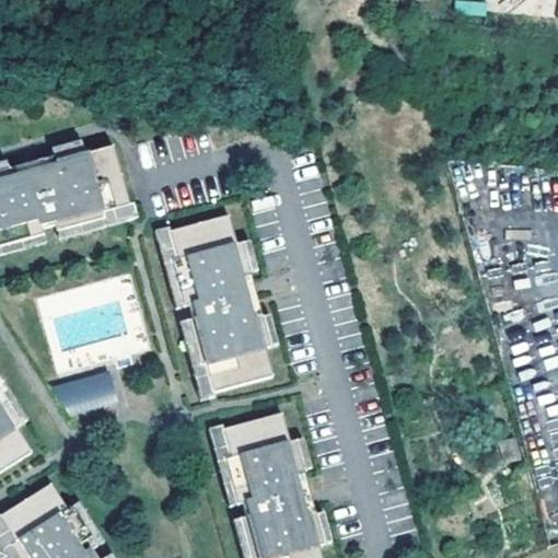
[(454,0),(454,10),(481,11),(483,0),(454,0)]
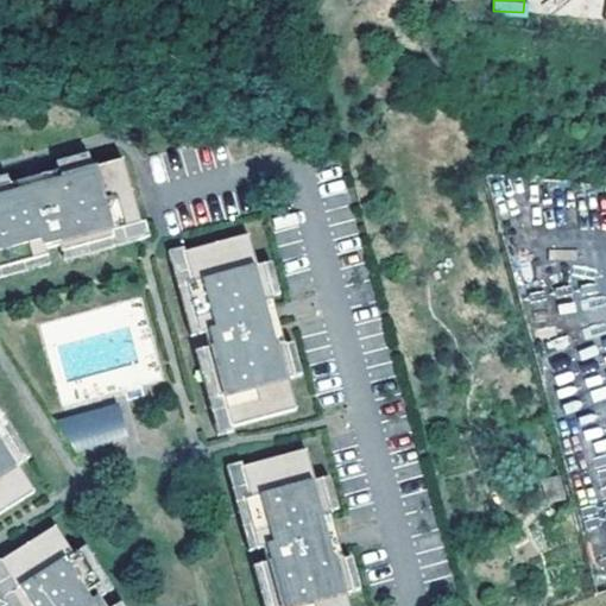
[(88,150),(56,158),(58,166),(90,158),(88,150)]
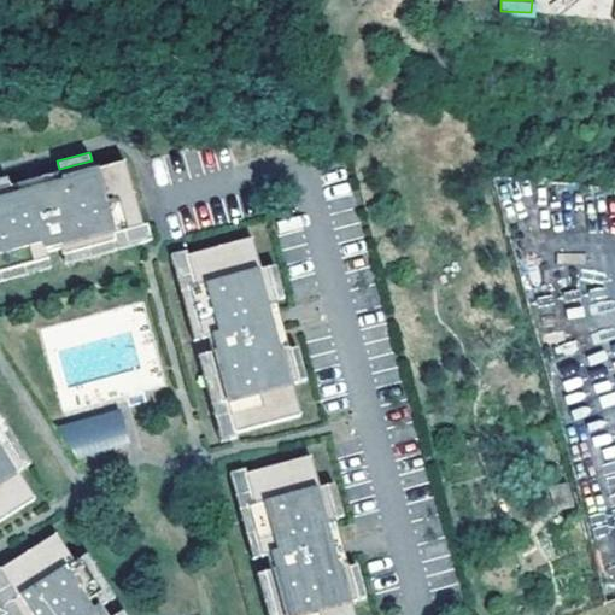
[(0,268),(48,256),(63,252),(112,238),(111,232),(142,223),(142,221),(126,158),(94,167),(92,160),(59,169),(11,183),(0,186),(0,268)]
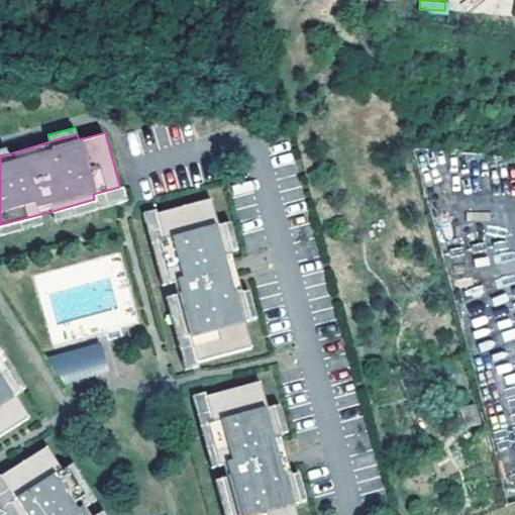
[(6,145),(0,147),(0,156),(9,153),(6,145)]
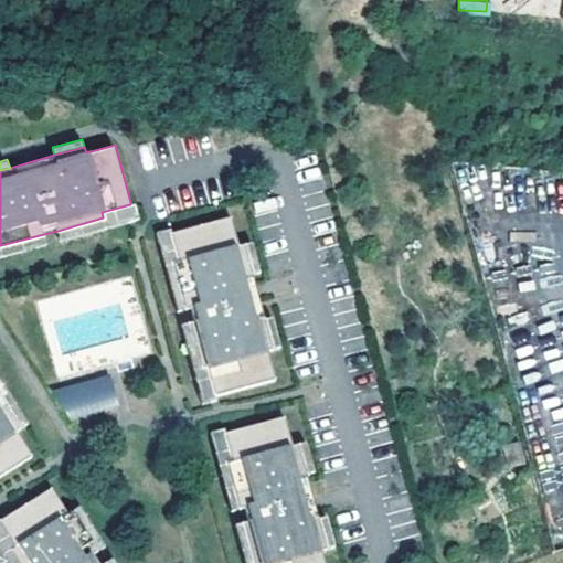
[(103,218),(57,231),(60,237),(139,216),(135,202),(130,202),(130,204),(102,212),(103,218)]
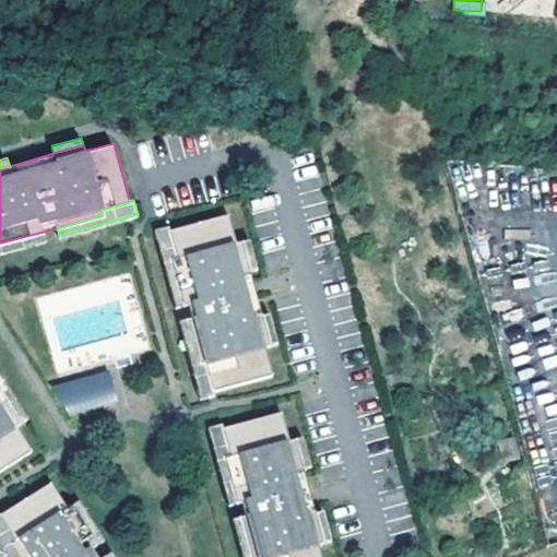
[(235,241),(227,213),(169,228),(177,258),(172,259),(184,305),(189,303),(193,316),(187,318),(200,363),(205,362),(214,390),(214,389),(272,374),(263,345),(269,343),(261,313),(249,270),(240,239),(235,241)]
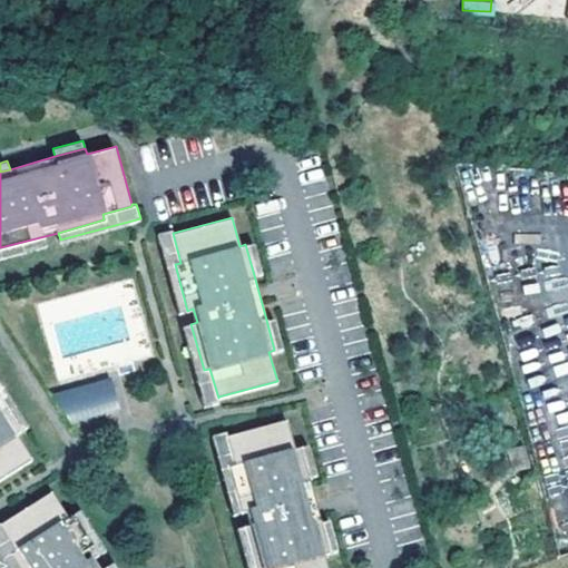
[(173,229),(157,233),(179,313),(187,311),(175,264),(180,263),(173,233),(173,229)]
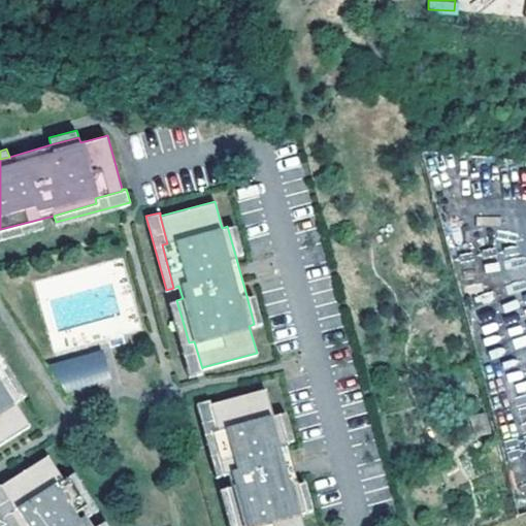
[(0,237),(43,226),(41,219),(0,229),(0,237)]
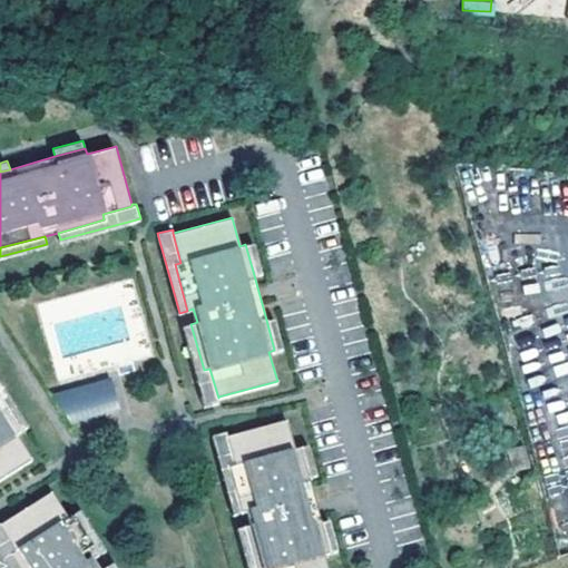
[(253,242),(245,244),(254,275),(262,273),(253,242)]
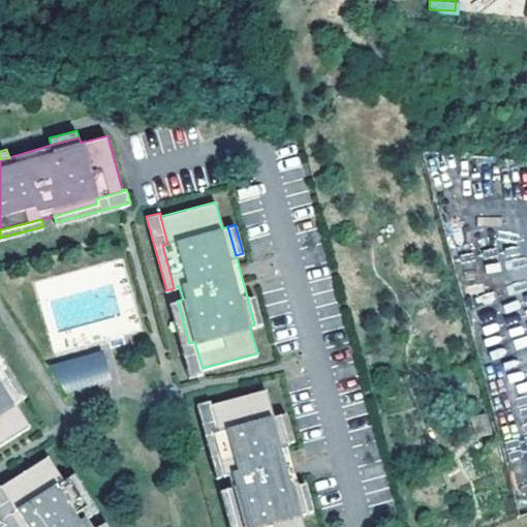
[(254,295),(247,297),(254,324),(262,322),(254,295)]
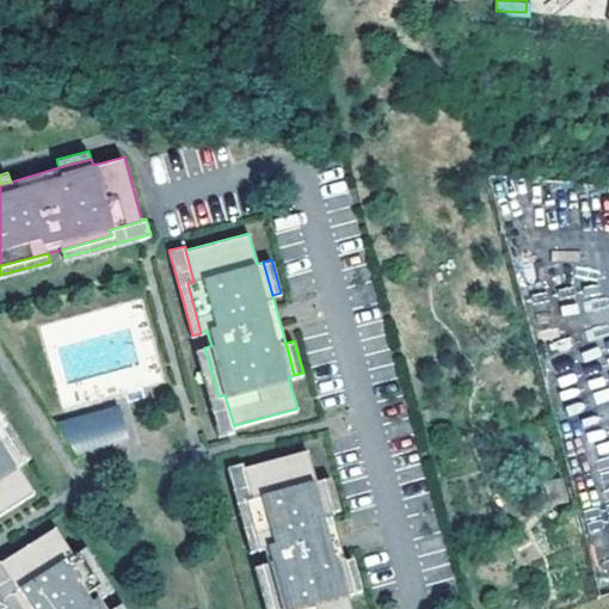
[(204,348),(196,350),(220,435),(237,430),(234,425),(234,426),(225,395),(219,397),(204,348)]
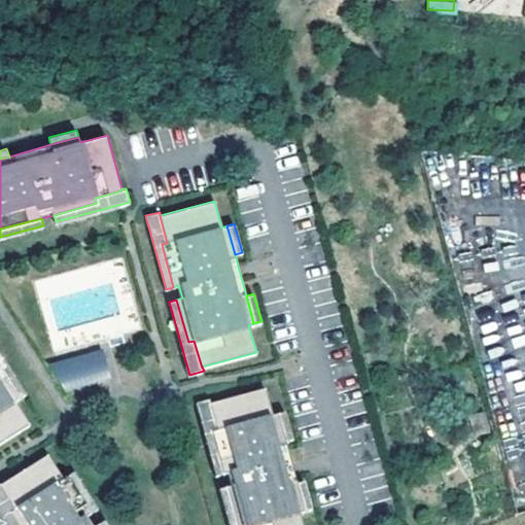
[(100,338),(50,356),(68,380),(110,363),(100,338)]
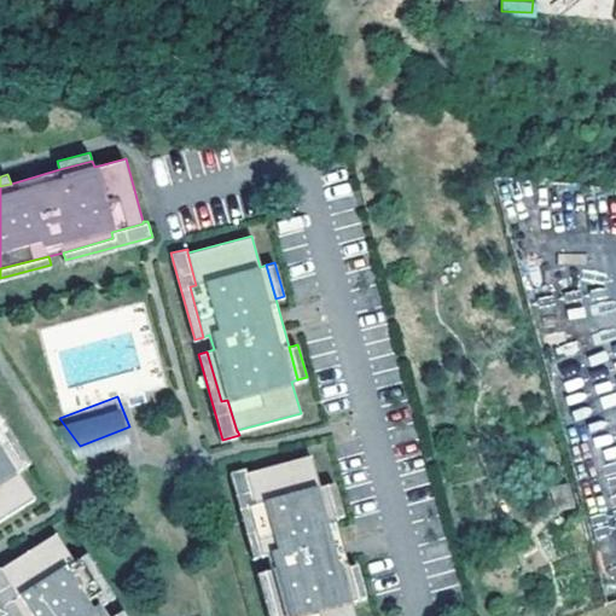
[(32,462),(0,412),(0,429),(24,468),(32,462)]
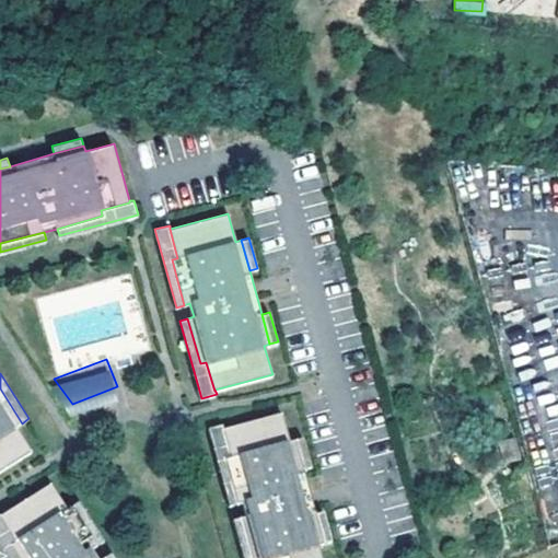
[(0,472),(32,451),(16,427),(22,423),(0,388),(0,472)]
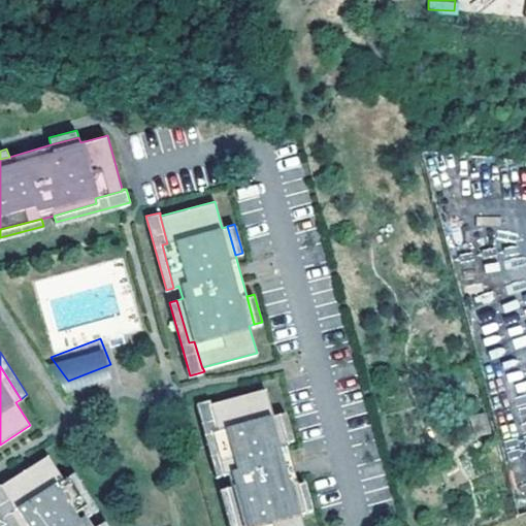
[(273,415),(266,388),(211,402),(211,403),(219,430),(212,431),(225,474),(230,472),(233,485),(228,487),(238,525),(303,525),(300,513),(305,511),(298,483),(287,441),(278,414),(273,415)]
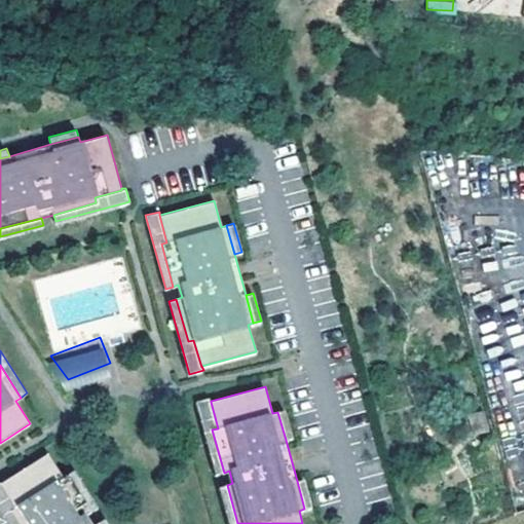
[(210,398),(196,402),(217,475),(224,473),(212,429),(218,428),(211,402),(211,401),(210,398)]
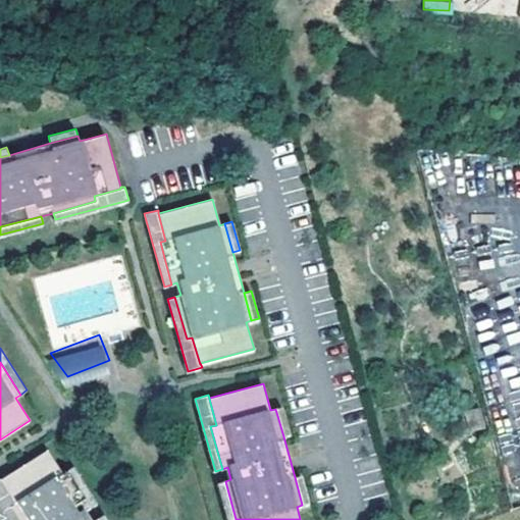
[(282,407),(275,409),(283,436),(291,434),(282,407)]
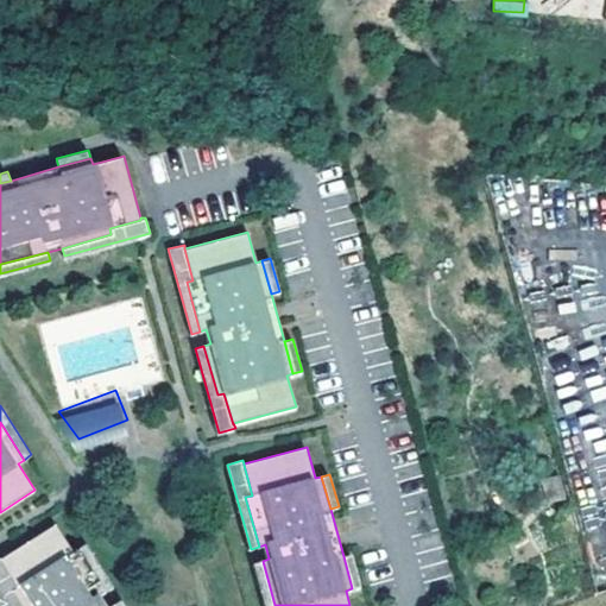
[(74,551),(57,523),(1,559),(0,559),(18,587),(12,591),(21,605),(115,605),(115,604),(111,605),(108,605),(102,594),(107,591),(80,548),(74,551)]
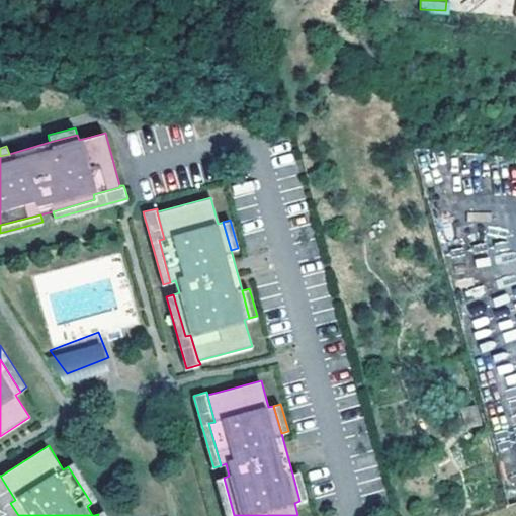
[(75,462),(68,466),(91,503),(97,499),(75,462)]
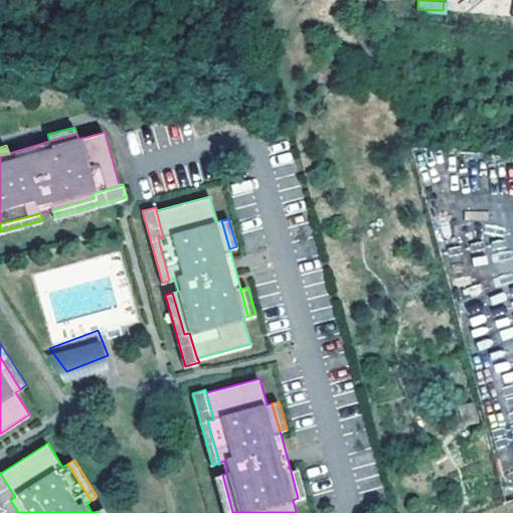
[(298,469),(291,471),(298,498),(306,496),(298,469)]
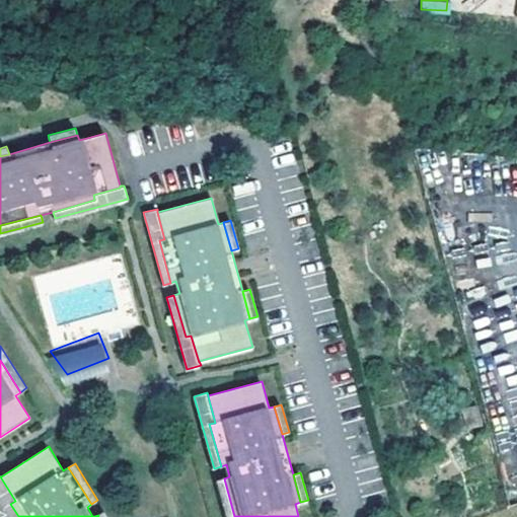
[(0,500),(10,516),(18,516),(10,504),(15,501),(0,476),(1,476),(0,474),(0,500)]
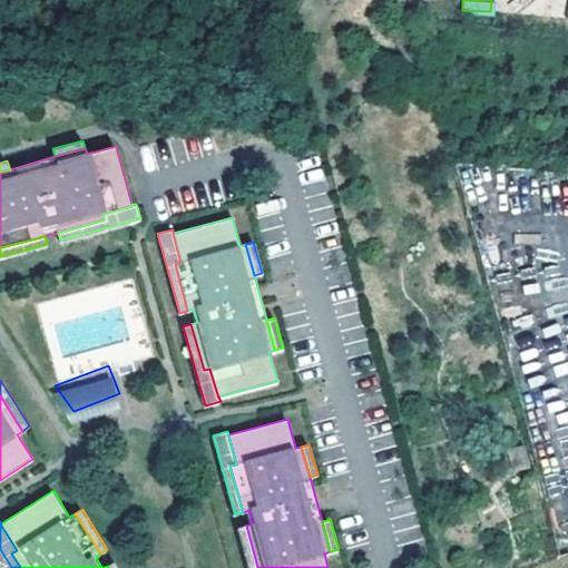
[(257,567),(246,526),(238,528),(248,567),(257,567)]
